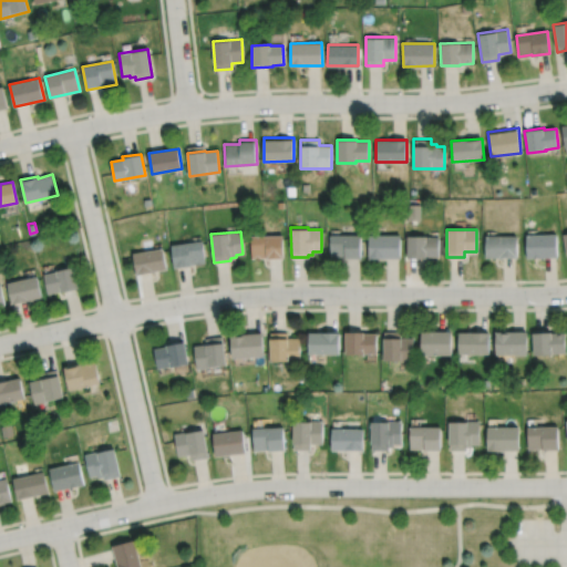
[(250,236),(282,235),(282,257),(251,259),(250,236)]
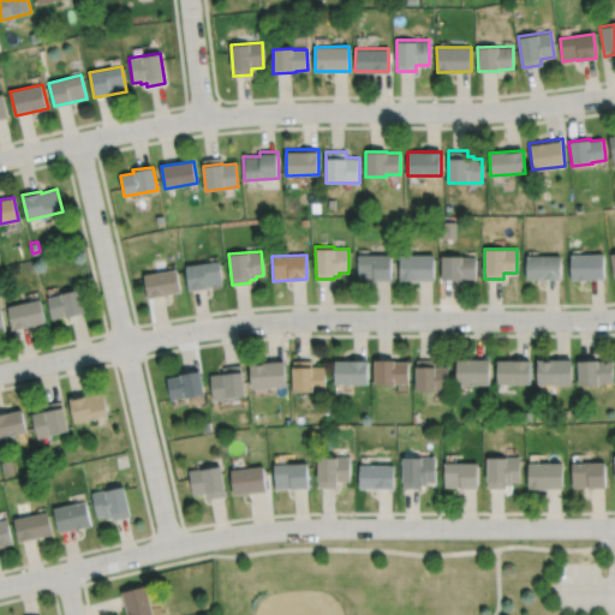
[(358,255),(389,255),(389,280),(374,280),(374,279),(358,279),(358,255)]
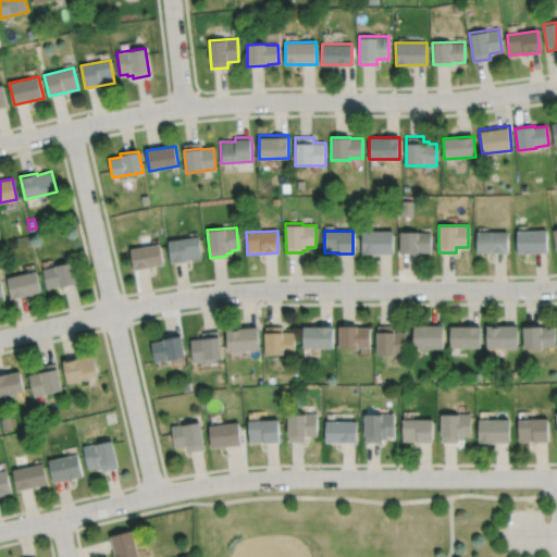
[(361,231),(393,231),(393,254),(361,254),(361,231)]
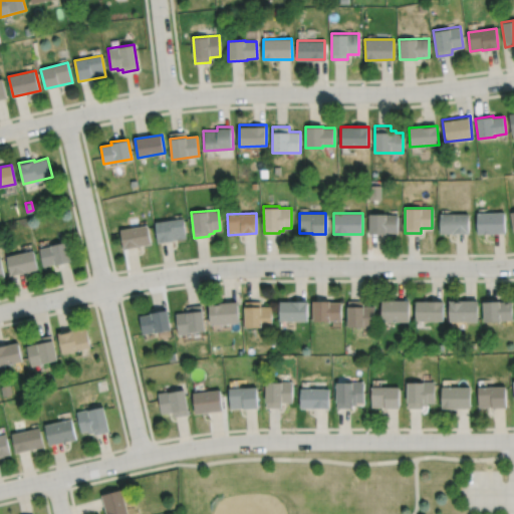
[(368,213),(386,214),(386,215),(397,215),(397,232),(386,232),(386,234),(368,233),(368,213)]
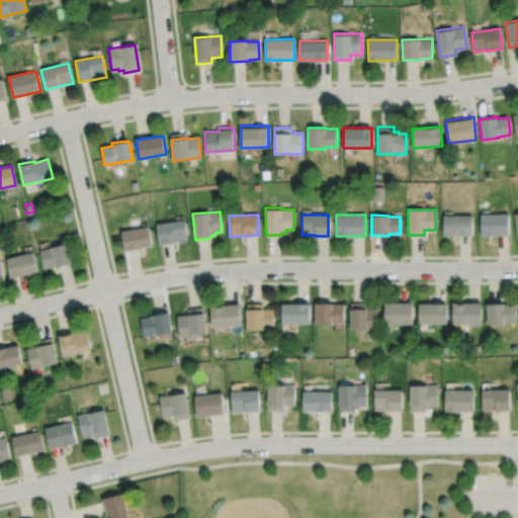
[(481,235),(508,235),(508,214),(481,214),(481,235)]
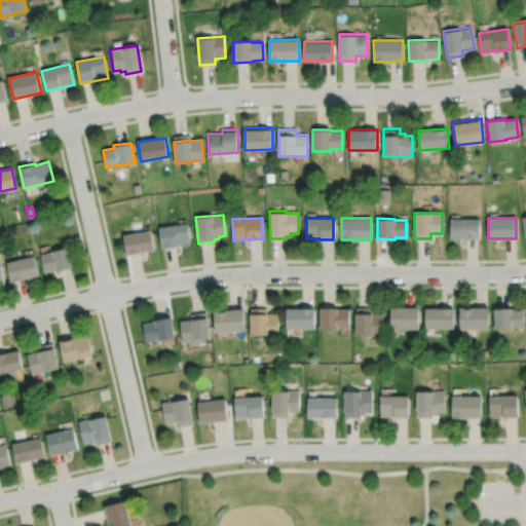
[(450,219),(480,219),(480,238),(450,238),(450,219)]
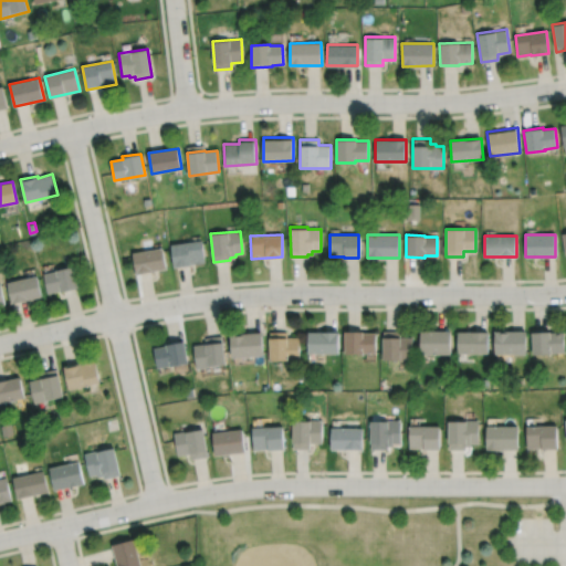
[(171,244),(202,240),(206,262),(175,266),(171,244)]
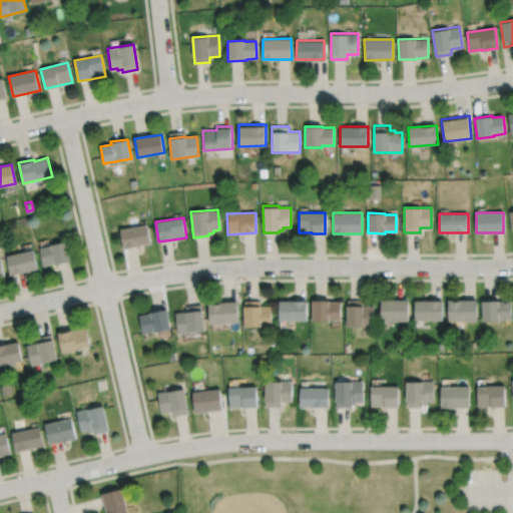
[(120,229),(123,248),(150,243),(146,224),(120,229)]
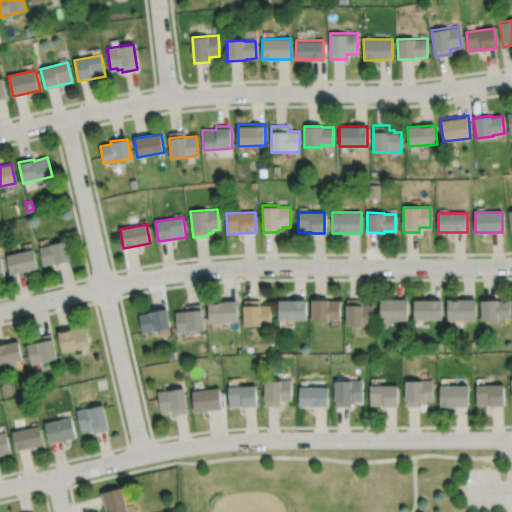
[(39,248),(66,242),(70,260),(54,264),(54,262),(43,265),(39,248)]
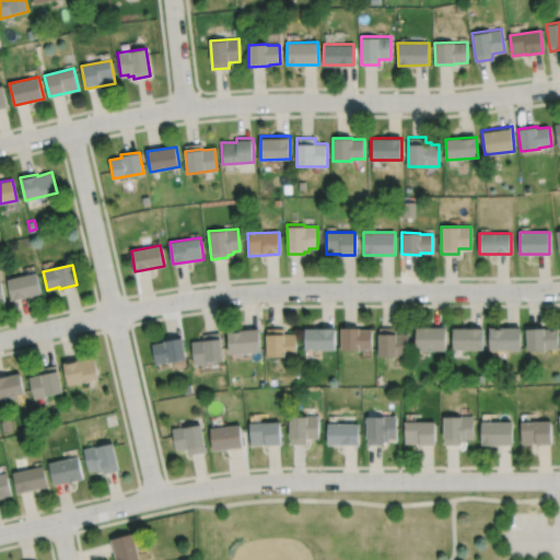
[(7,280),(11,300),(41,293),(36,273),(7,280)]
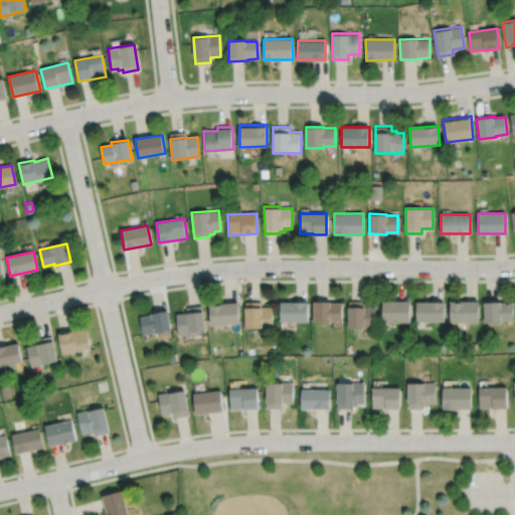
[(444,300),(444,321),(415,321),(415,300),(444,300)]
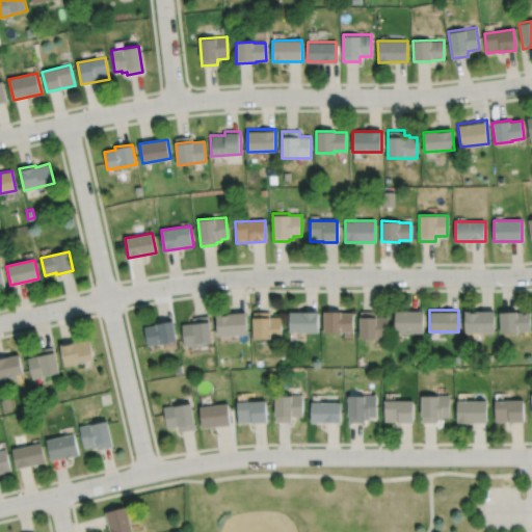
[(464,311),(464,333),(495,333),(494,310),(464,311)]
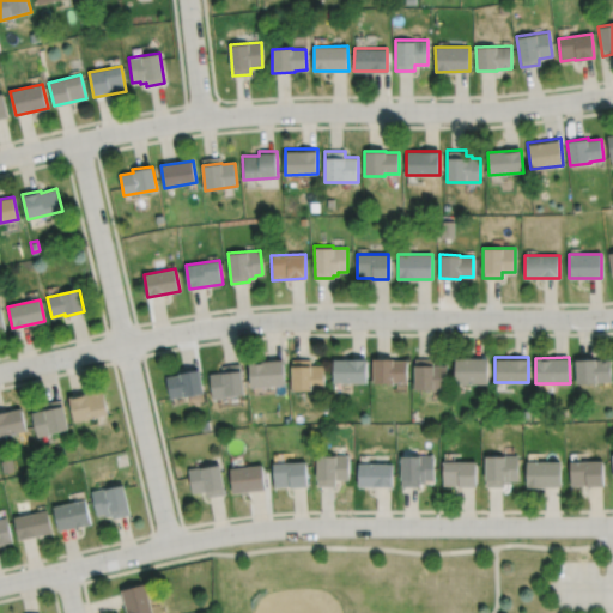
[(576,357),(577,384),(598,383),(598,382),(612,381),(611,359),(596,360),(596,357),(576,357)]
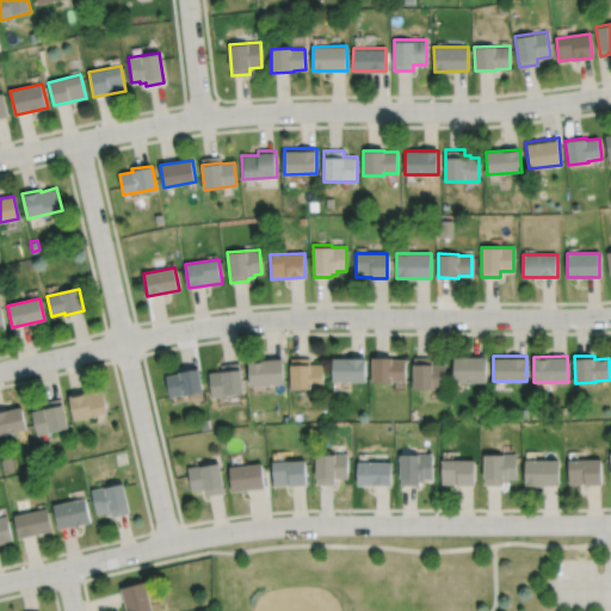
[(282,357),(284,383),(251,387),(247,360),(282,357)]
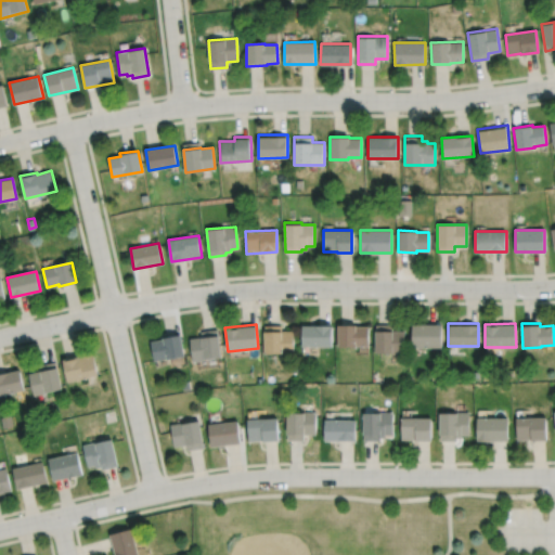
[(301,324),(301,346),(332,347),(332,324),(301,324)]
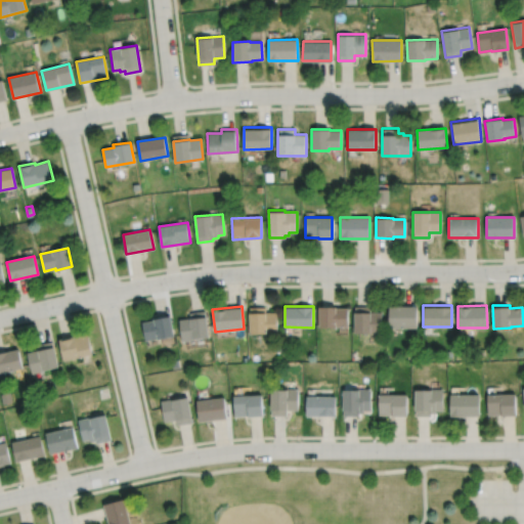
[(318,306),(318,329),(336,329),(336,326),(348,326),(348,308),(336,308),(336,306),(318,306)]
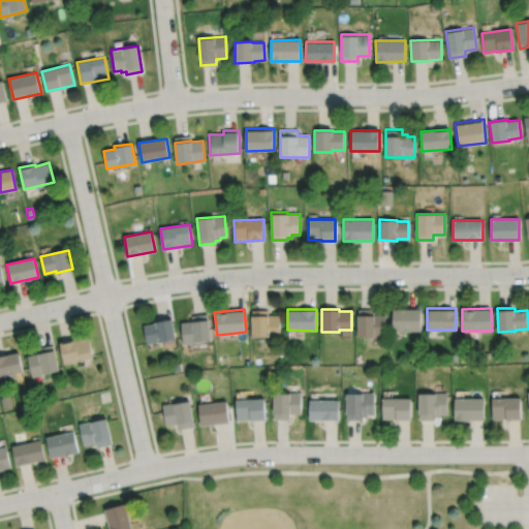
[(393,330),(421,331),(421,309),(393,309),(393,330)]
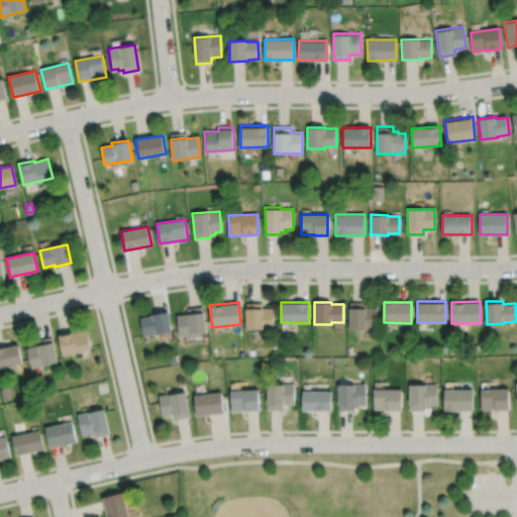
[(246,303),(246,329),(274,329),(274,308),(263,308),(263,303),(246,303)]
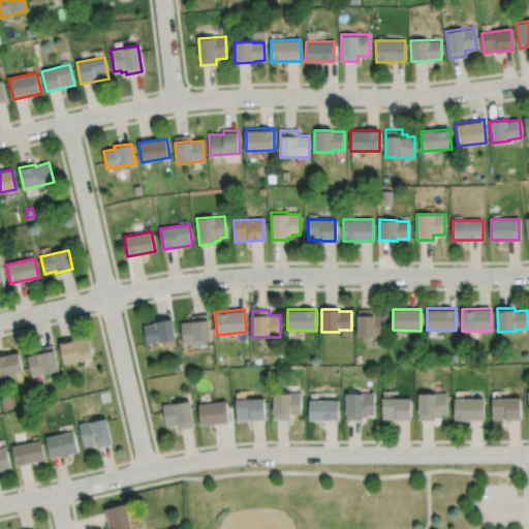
[(358,310),(358,337),(385,337),(385,315),(375,315),(375,310),(358,310)]
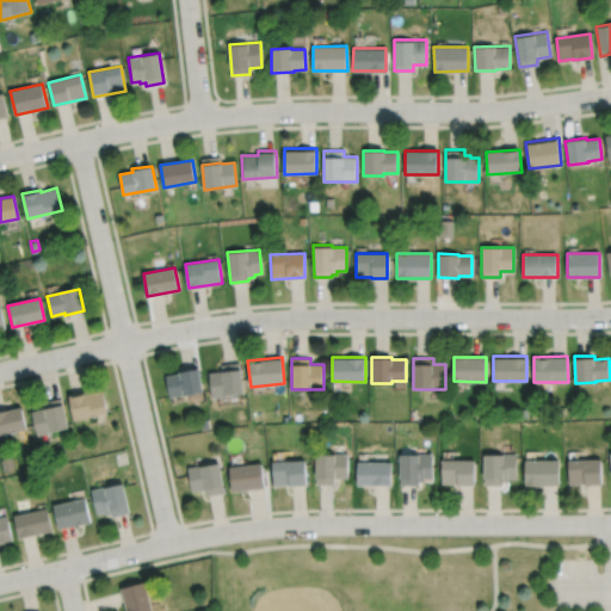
[(209,372),(222,371),(221,365),(239,363),(244,393),(213,397),(209,372)]
